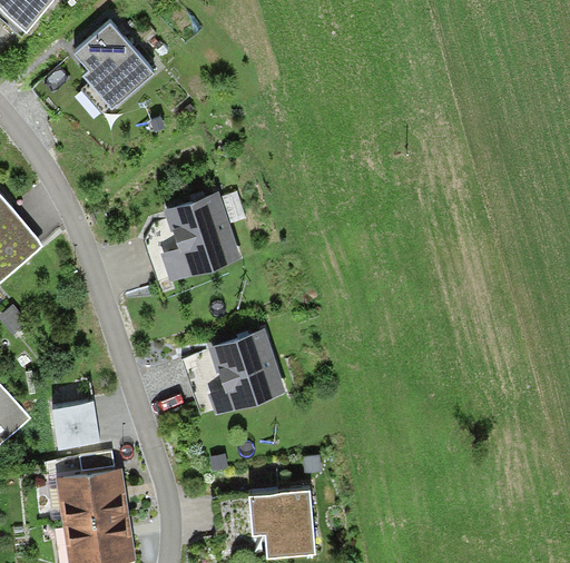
[(0,0),(0,19),(22,38),(52,3),(55,0),(0,0)]
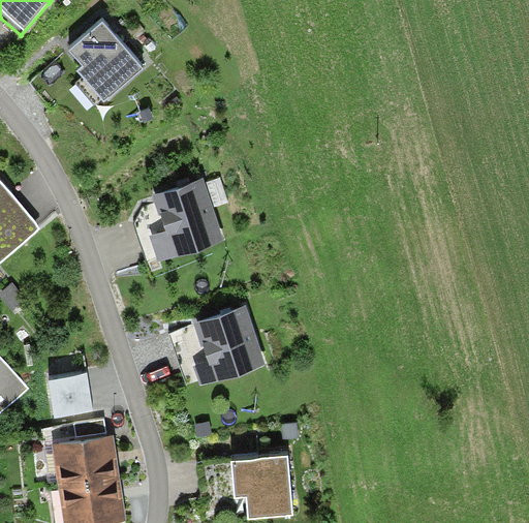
[(115,33),(104,22),(70,52),(87,70),(82,74),(106,102),(146,68),(115,33)]
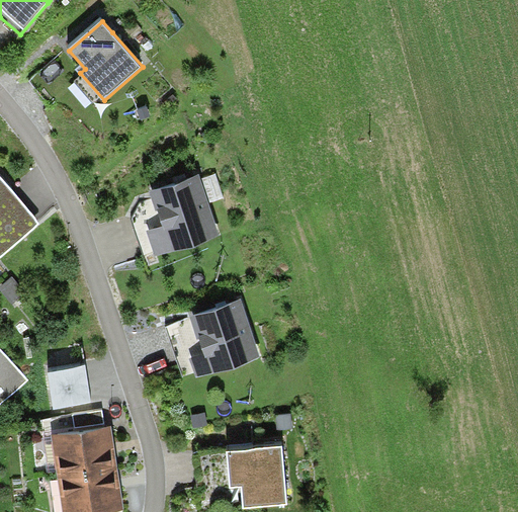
[(70,94),(85,110),(94,102),(79,86),(70,94)]
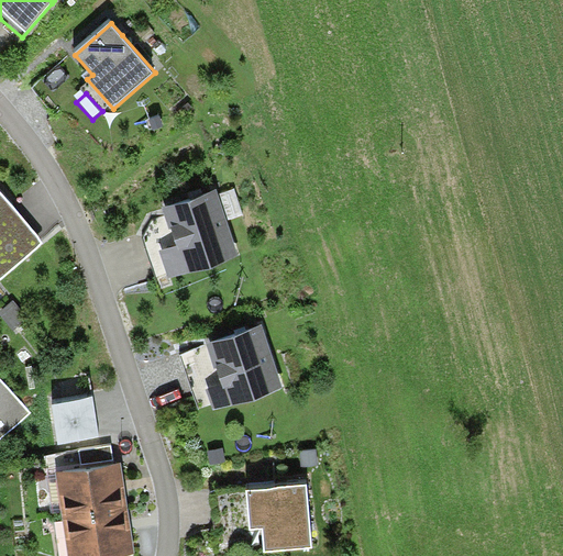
[(196,197),(163,208),(167,221),(153,226),(143,243),(157,284),(241,255),(218,189),(196,197)]
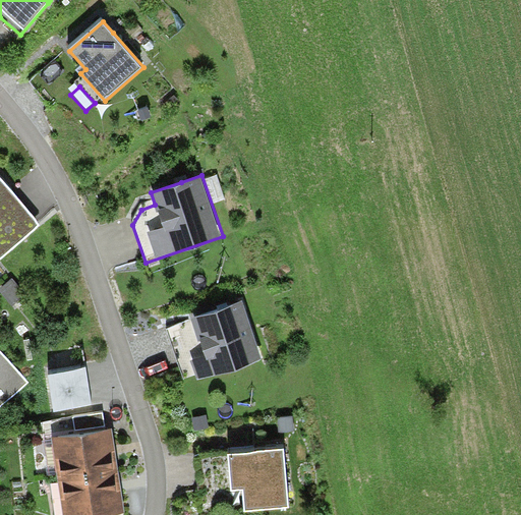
[(0,176),(0,254),(39,223),(16,197),(0,176)]
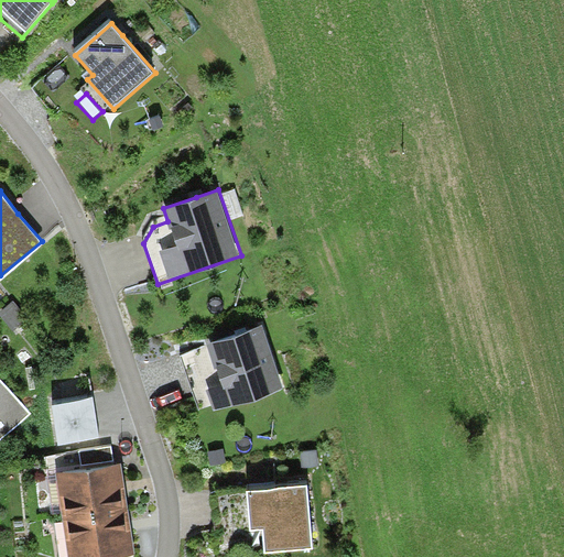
[(14,304),(0,315),(14,332),(28,321),(14,304)]
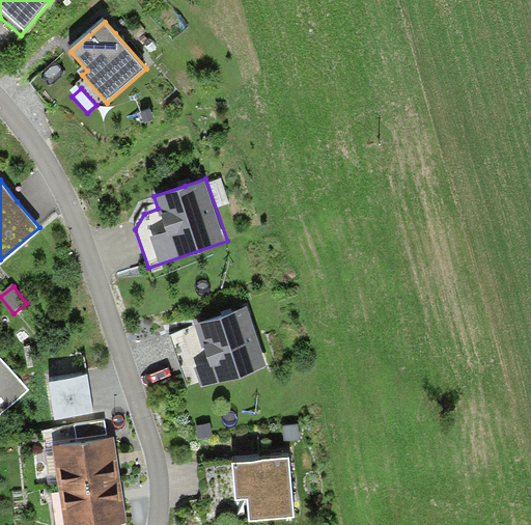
[(245,307),(195,324),(196,328),(170,336),(187,388),(263,364),(245,307)]
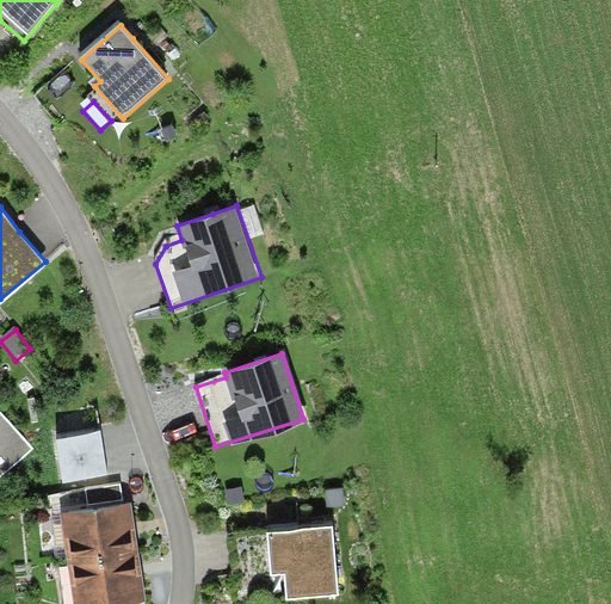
[(0,410),(0,482),(36,454),(0,410)]
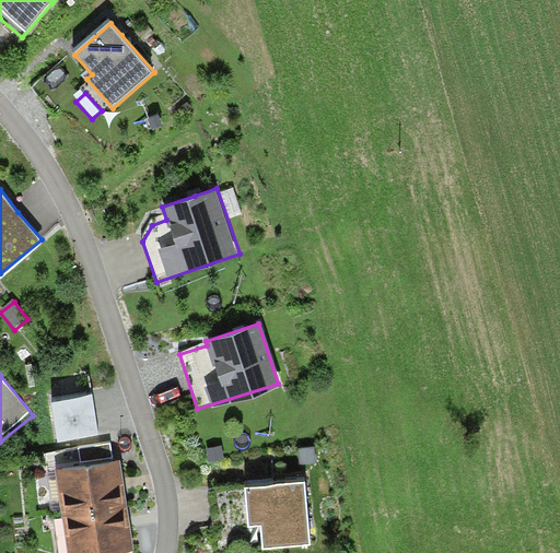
[(56,397),(59,440),(102,438),(100,395),(56,397)]
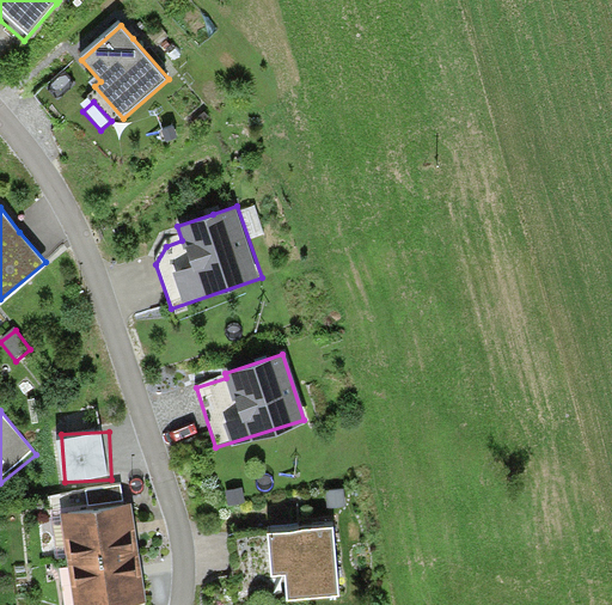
[(89,492),(91,509),(124,505),(121,487),(89,492)]
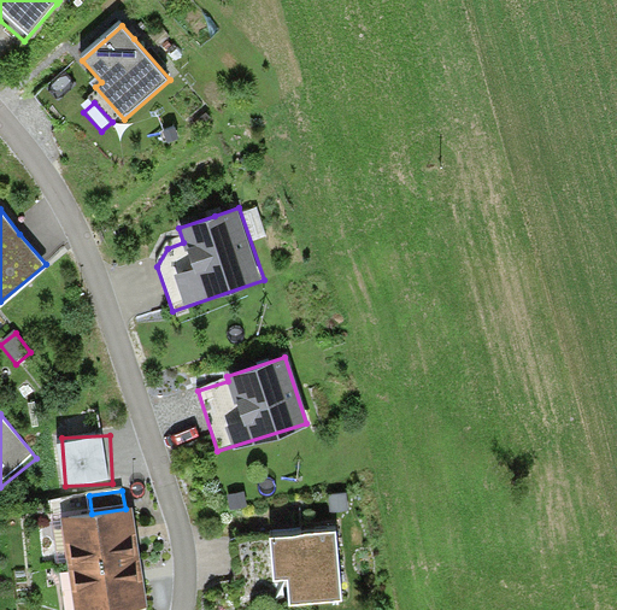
[(347,497),(327,499),(329,516),(348,514),(347,497)]
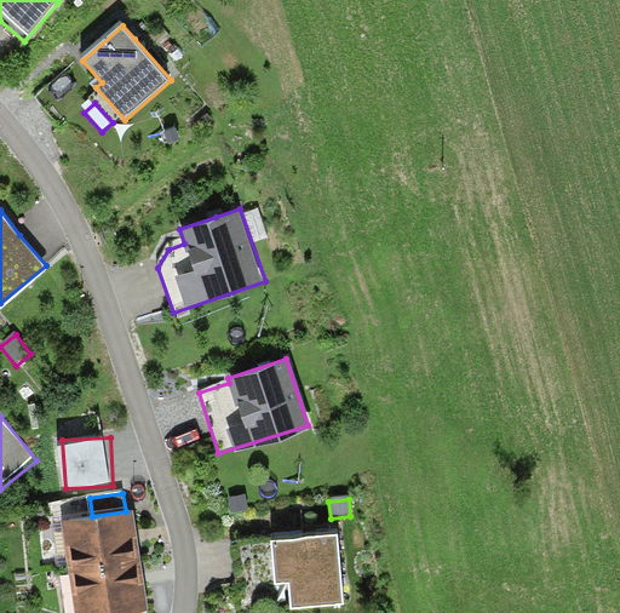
[(92,516),(63,522),(75,612),(139,612),(149,611),(144,584),(139,544),(135,510),(126,511),(92,516)]
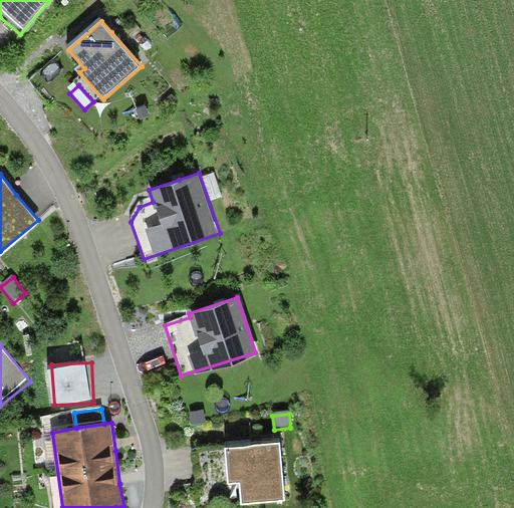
[(284,498),(279,441),(194,448),(196,484),(231,481),(241,480),(243,501),(284,498)]
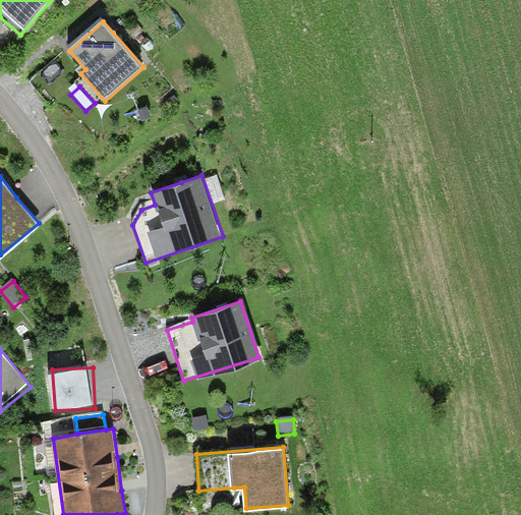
All buildings are outlined.
